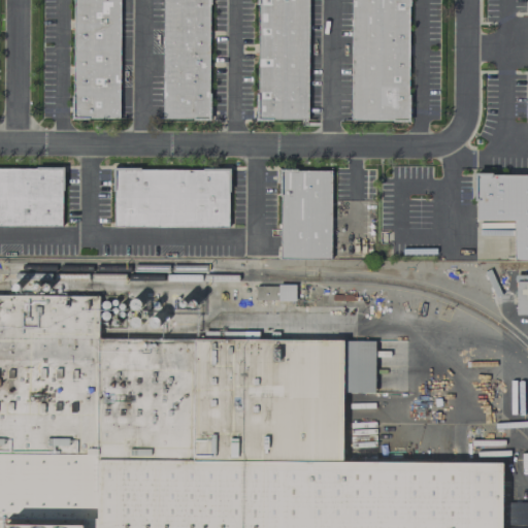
[(76,0),(75,118),(121,119),(121,0),(76,0)]
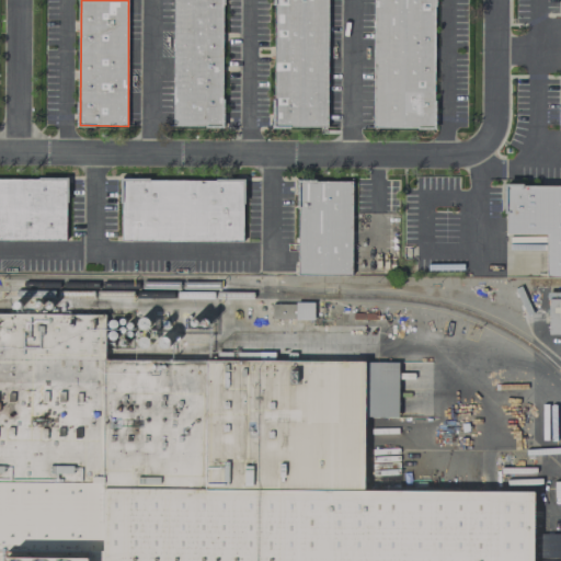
[(175,0),(174,125),(222,126),(224,0),(175,0)]
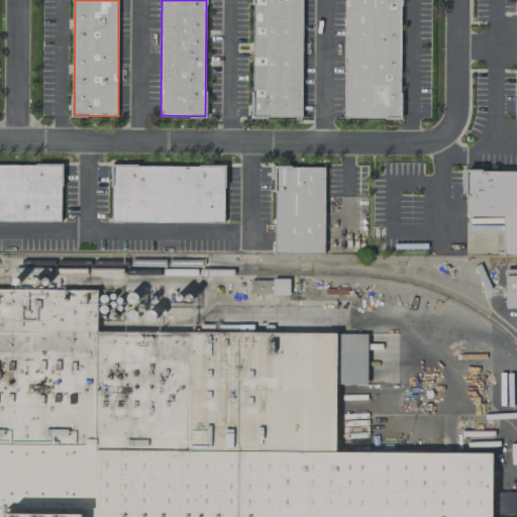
[(253,0),(302,0),(302,115),(253,115),(253,0)]
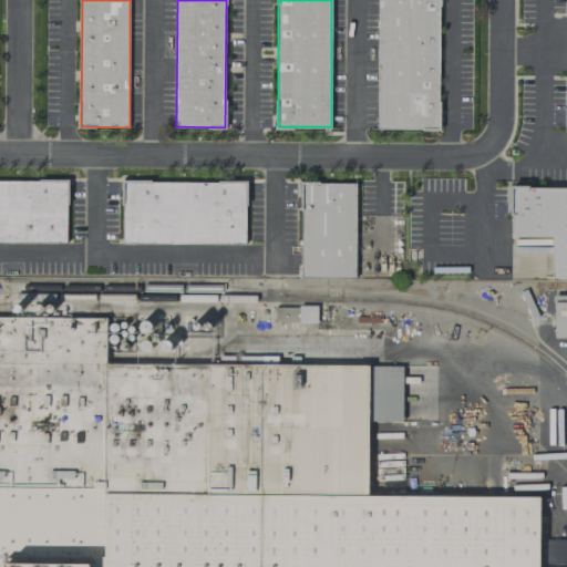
[(381,0),(440,0),(440,129),(381,127),(381,0)]
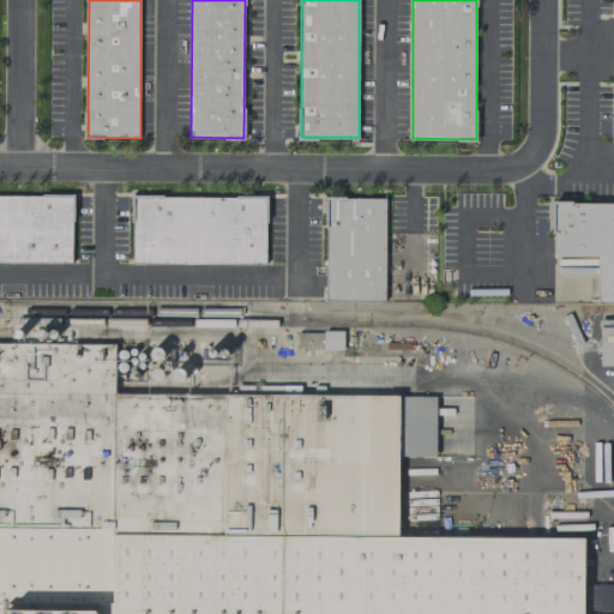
[(0,198),(0,260),(74,262),(74,199),(0,198)]
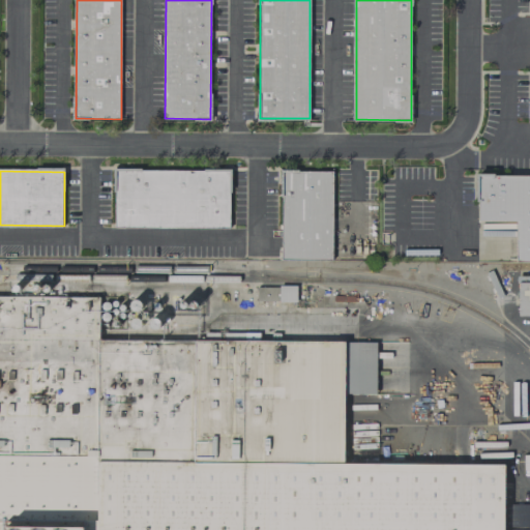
[(117,172),(117,226),(230,226),(230,172),(117,172)]
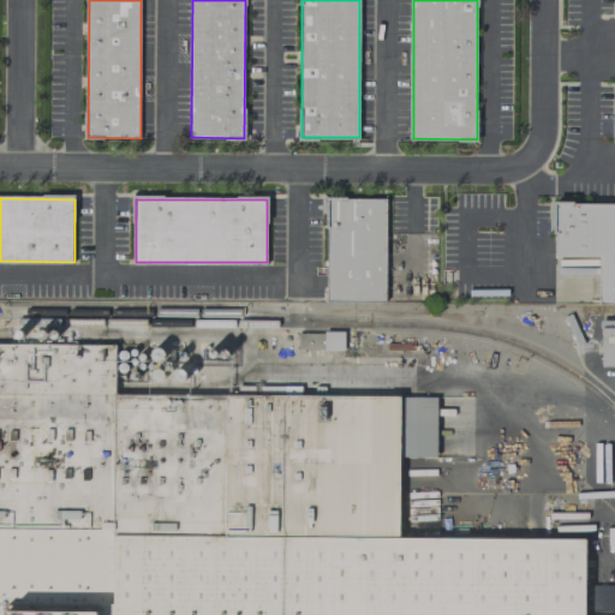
[(330,201),(330,300),(387,300),(387,201),(330,201)]
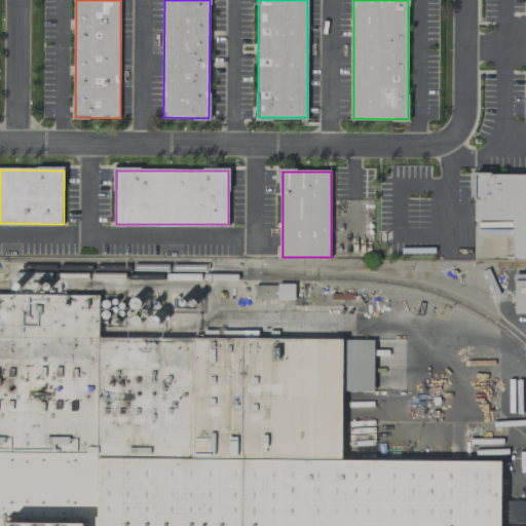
[(525,179),(474,180),(474,229),(513,228),(513,266),(525,265),(525,179)]
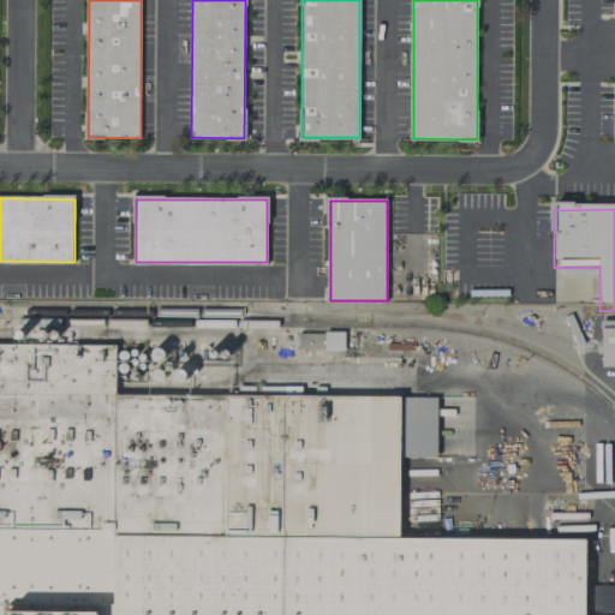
[(599,366),(614,366),(614,320),(601,320),(599,366)]
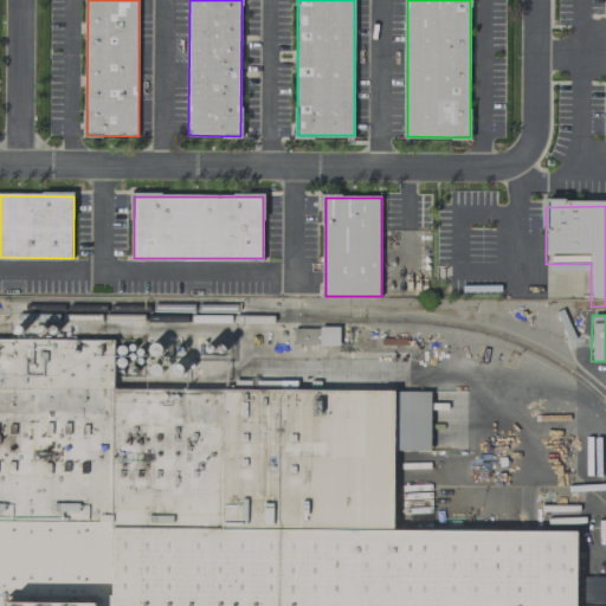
[(292,345),(337,346),(339,328),(294,327),(292,345)]
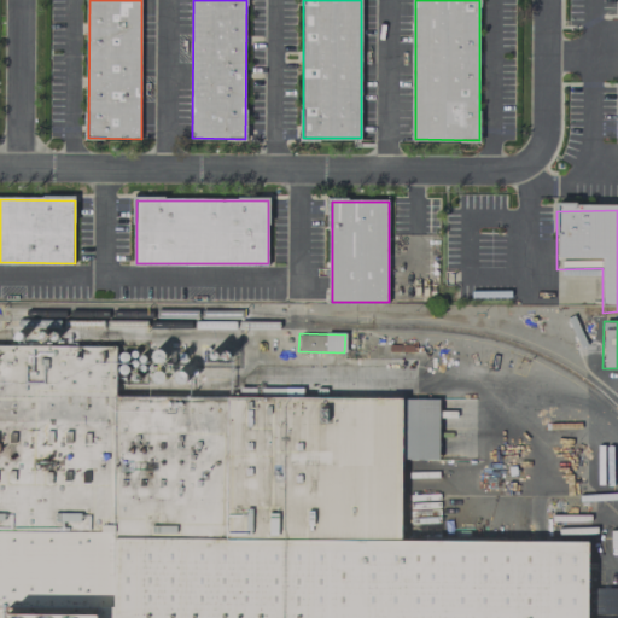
[(0,617),(0,345),(114,347),(112,398),(397,400),(396,544),(581,544),(579,617),(0,617)]
